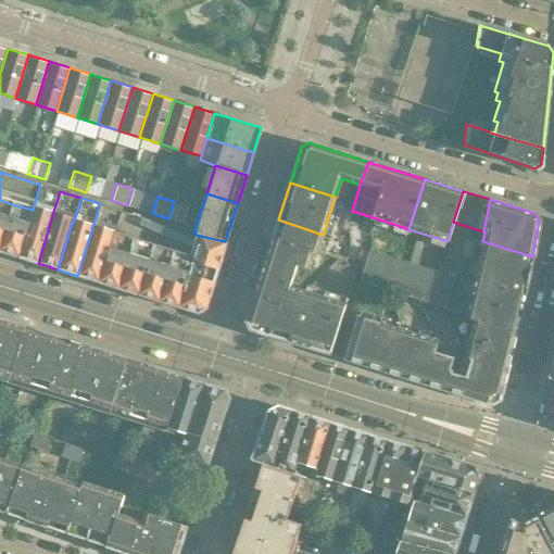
[(0,241),(12,204),(0,200),(0,241)]
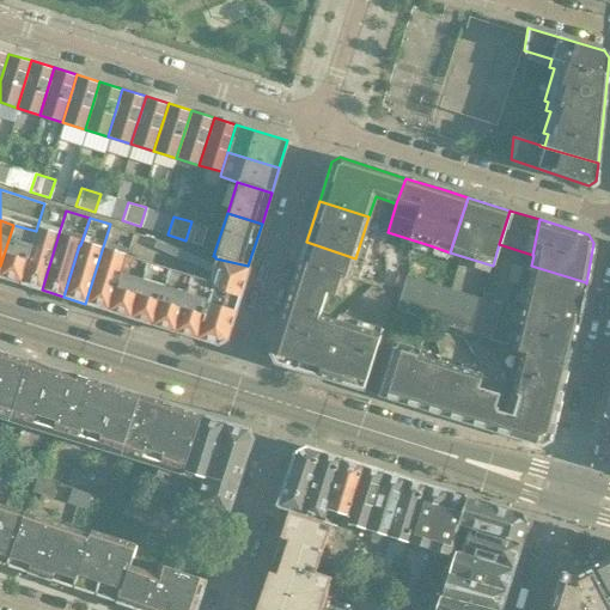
[(42,290),(60,230),(38,223),(36,231),(19,282),(42,290)]
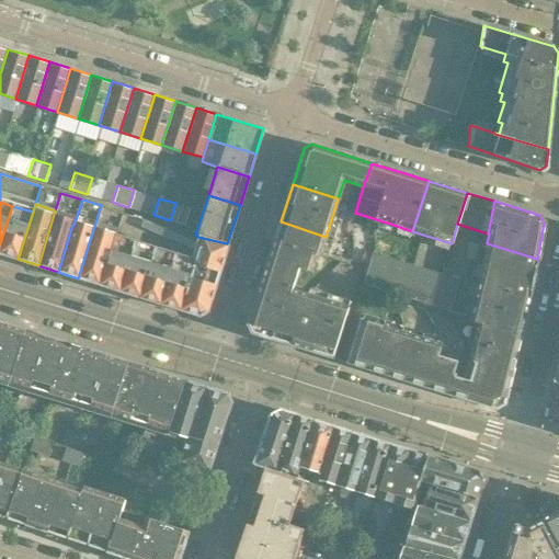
[(101,205),(78,278),(99,284),(121,212),(101,205)]
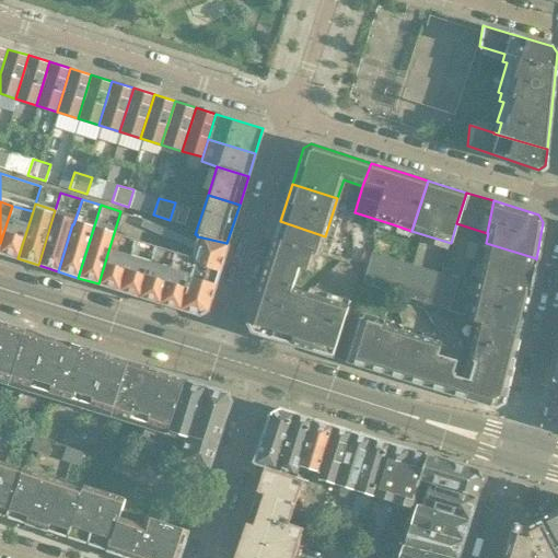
[(183,223),(187,207),(179,205),(174,221),(183,223)]
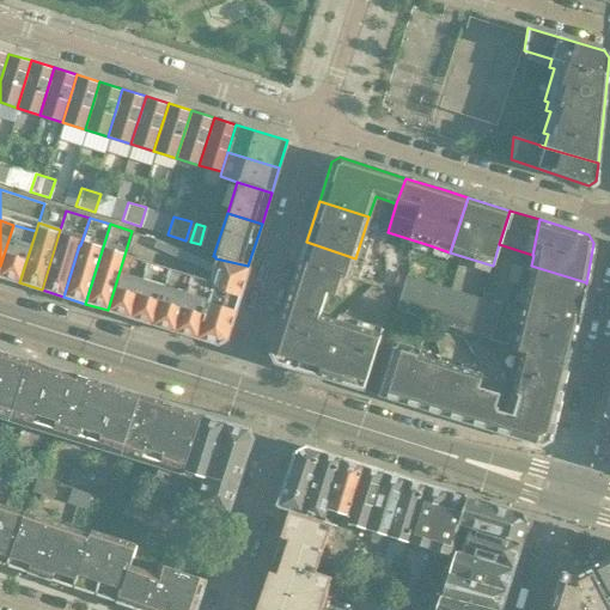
[(13,225),(0,266),(0,276),(19,282),(36,231),(13,225)]
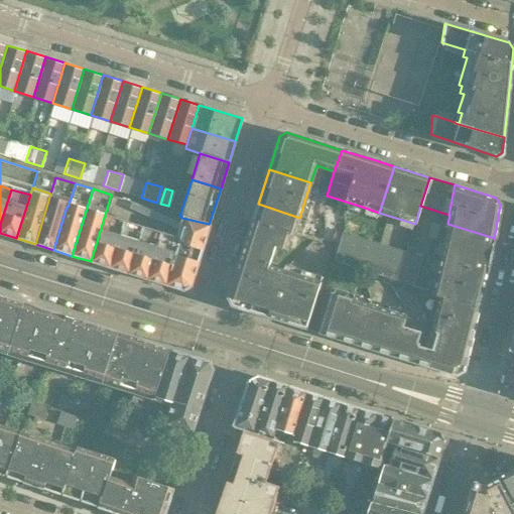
[(111,195),(91,261),(109,267),(129,201),(111,195)]
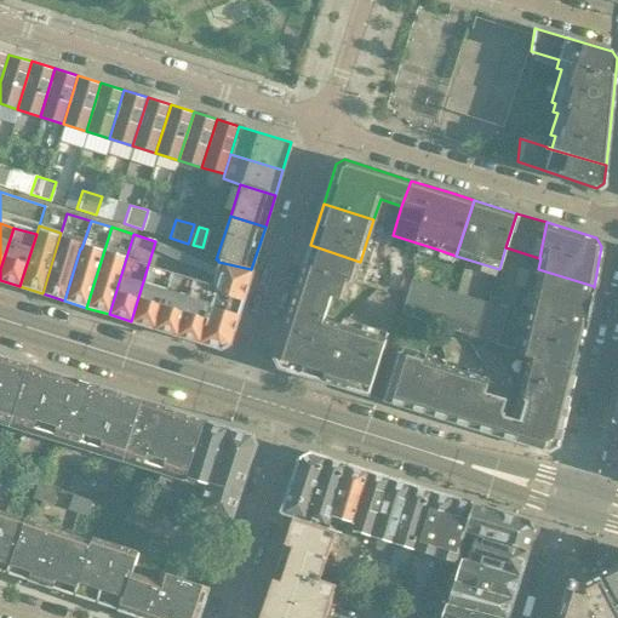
[(155,241),(131,321),(153,328),(175,257),(154,249),(158,241),(155,241)]
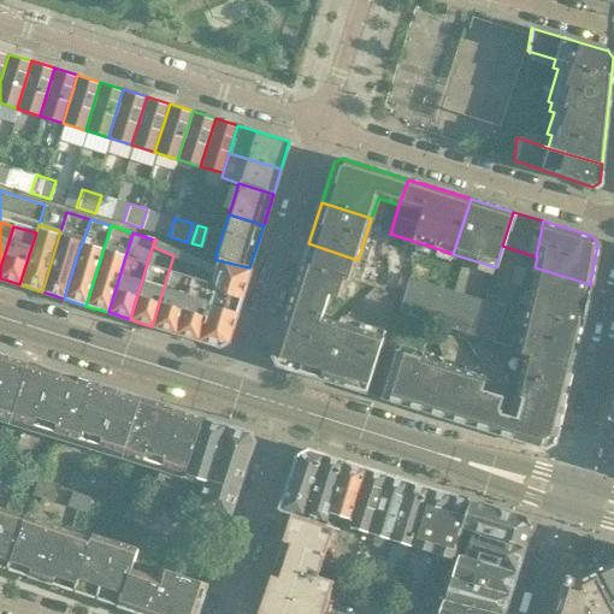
[(352,281),(358,263),(358,260),(308,243),(295,284),(328,294),(341,299),(347,279),(352,281)]
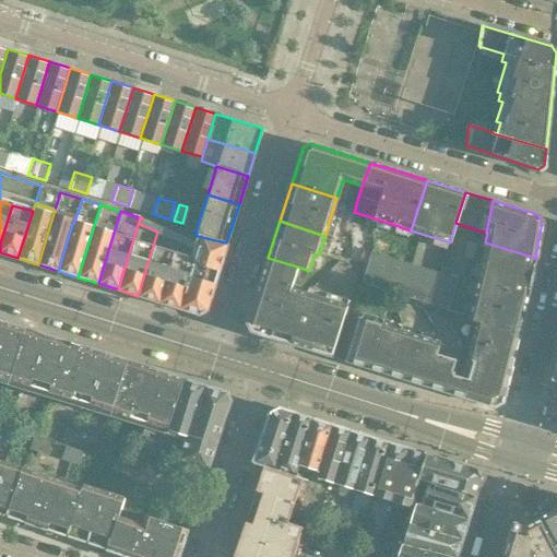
[(157,232),(138,296),(157,301),(177,240),(157,232)]
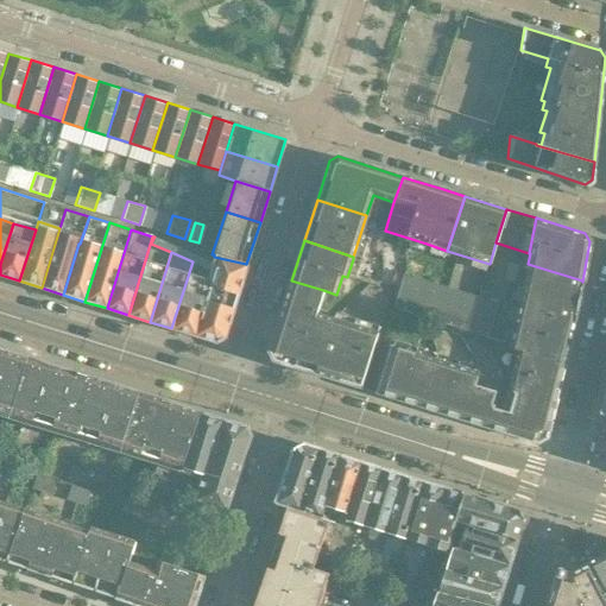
[(214,271),(194,335),(216,342),(223,338),(241,281),(246,264),(214,257),(210,270),(214,271)]
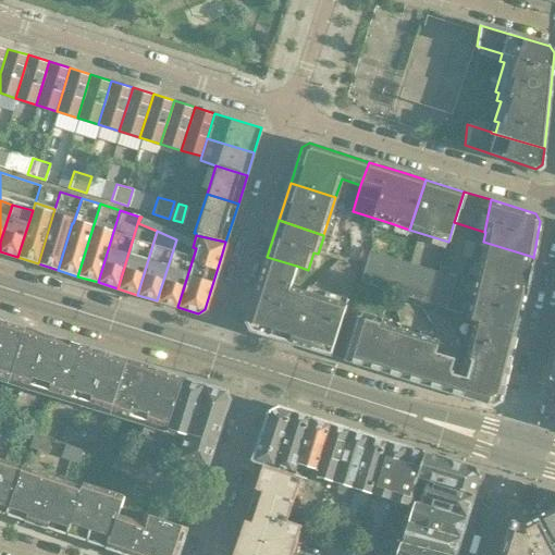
[(176,239),(157,300),(177,307),(196,248),(193,247),(176,239)]
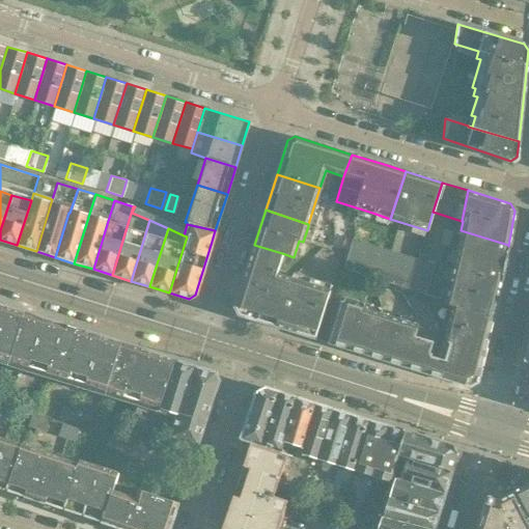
[(501,279),(508,246),(508,245),(461,230),(453,228),(444,263),(452,266),(500,280),(501,279)]
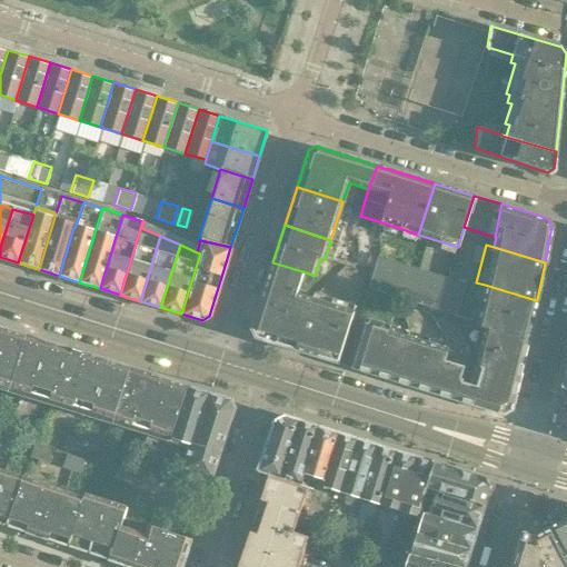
[(455,315),(465,282),(377,255),(366,287),(455,315)]
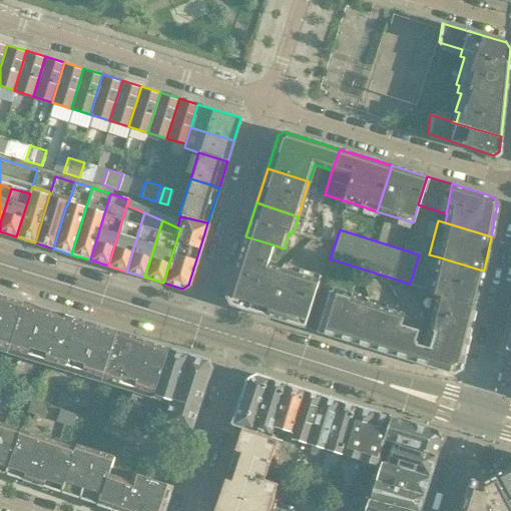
[(266,315),(281,269),(267,264),(273,244),(245,236),(226,297),(230,304),(266,315)]
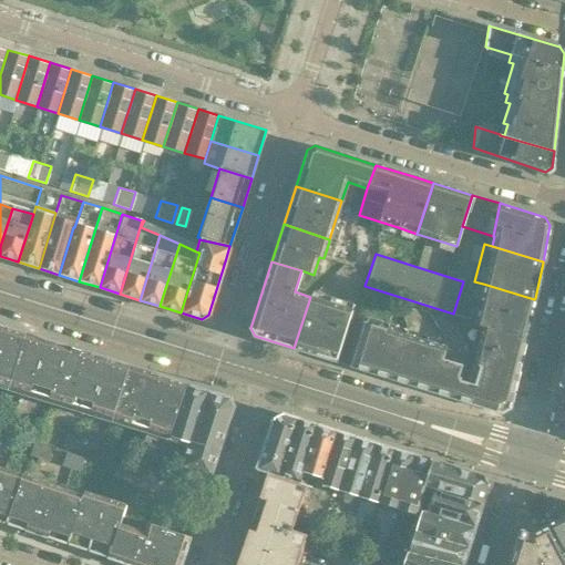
[(525,340),(535,298),(534,299),(483,284),(478,307),(474,320),(474,324),(482,326),(525,340)]
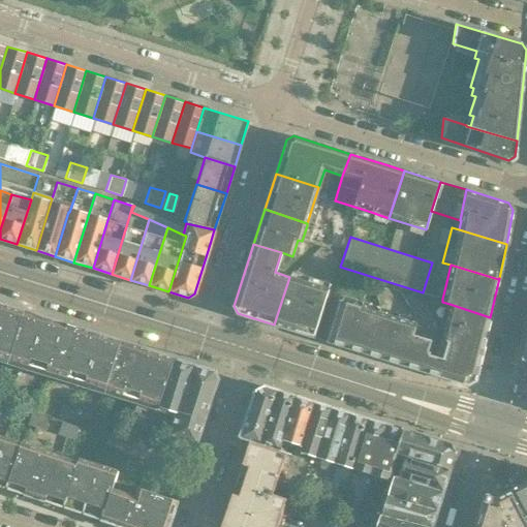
[(313,337),(329,289),(289,277),(274,324),(313,337)]
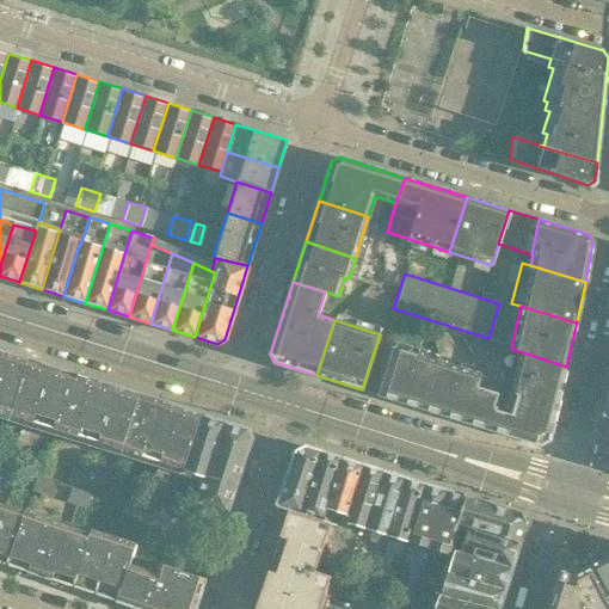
[(382,345),(368,391),(379,394),(393,349),(382,345)]
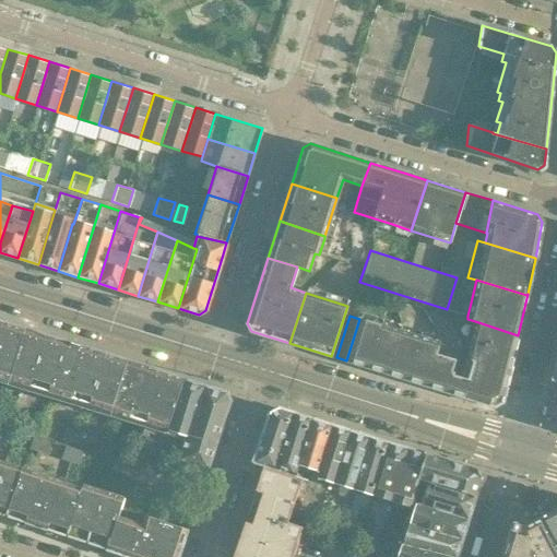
[(362,365),(376,322),(360,318),(359,319),(346,360),(362,365)]
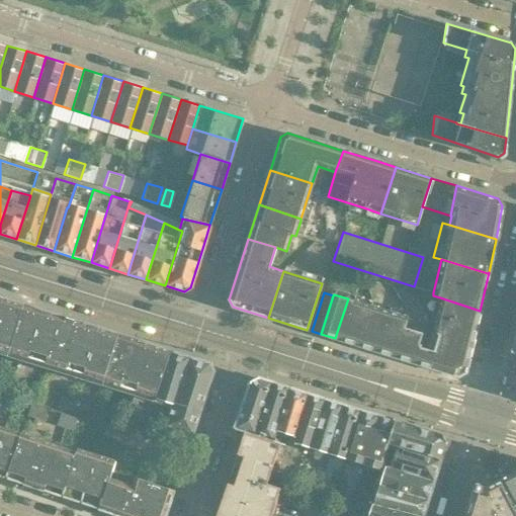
[(22,305),(2,297),(0,304),(0,348),(8,351),(22,305)]
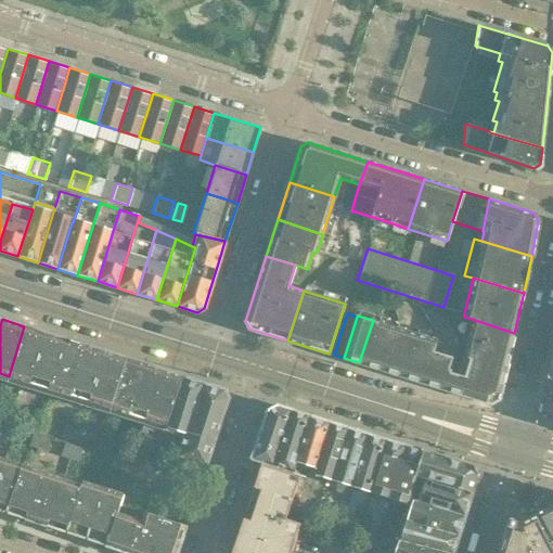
[(505,369),(514,333),(472,319),(463,356),(505,369)]
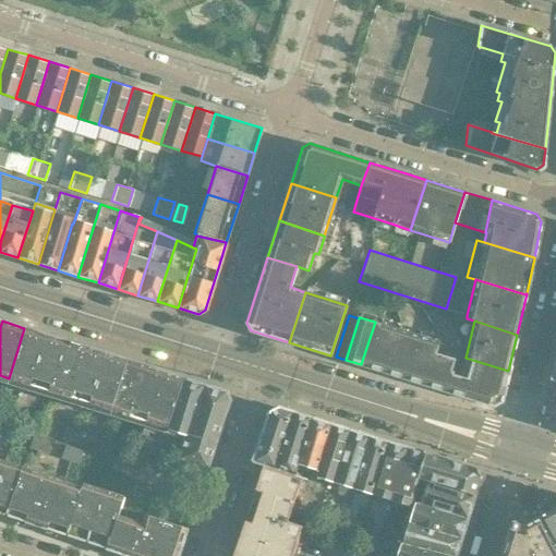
[(396,375),(409,333),(375,322),(361,364),(396,375)]
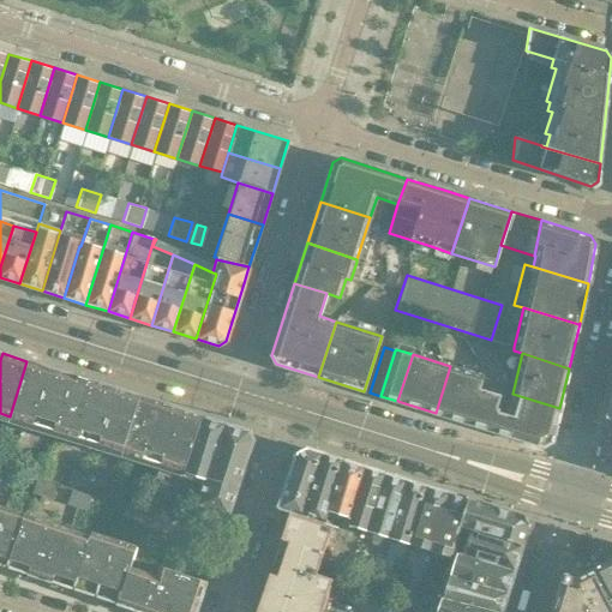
[(48,367),(27,361),(10,417),(31,423),(48,367)]
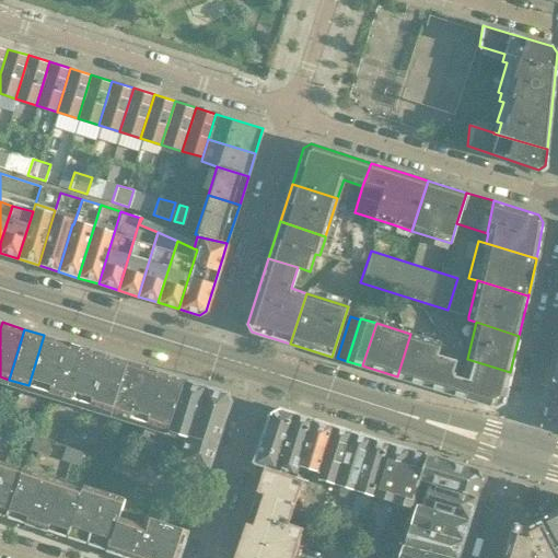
[(425,385),(438,343),(410,334),(397,376),(425,385)]
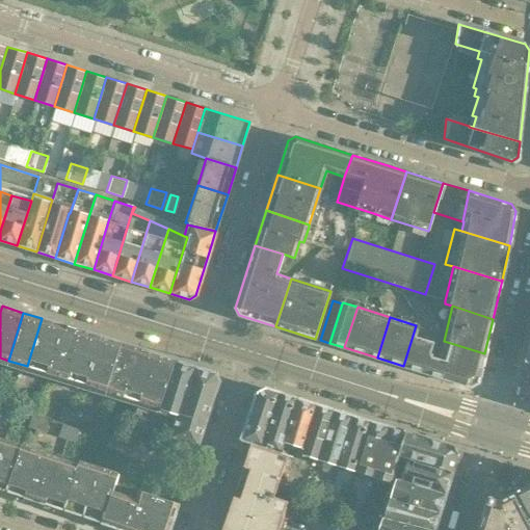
[(85,385),(100,337),(42,318),(27,366),(85,385)]
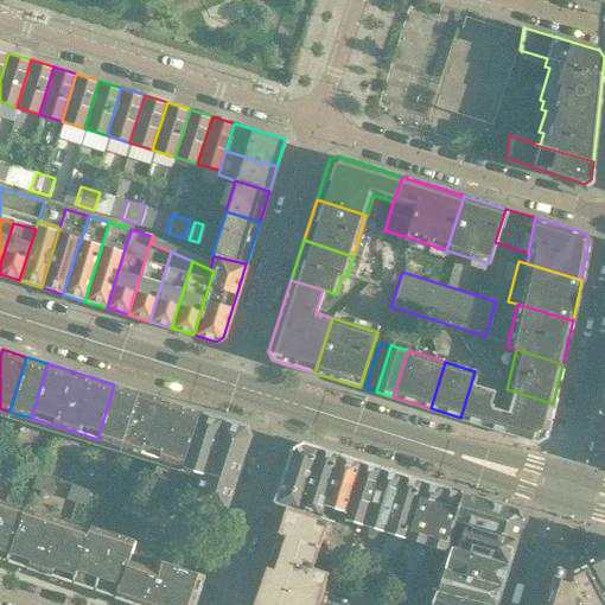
[(553,403),(507,389),(496,386),(498,379),(475,371),(460,418),(496,428),(536,441),(545,437),(553,403)]
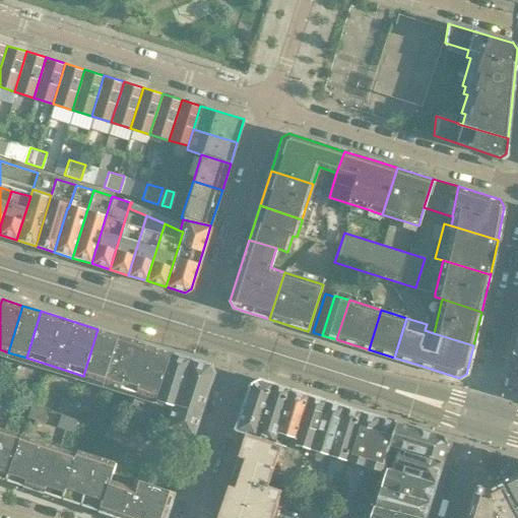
[(104,382),(117,335),(98,329),(83,376),(104,382)]
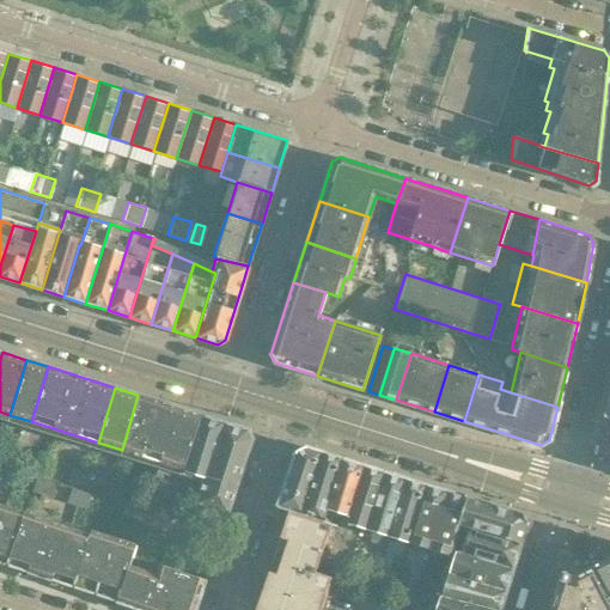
[(183,469),(200,414),(138,395),(122,450),(159,462),(183,469)]
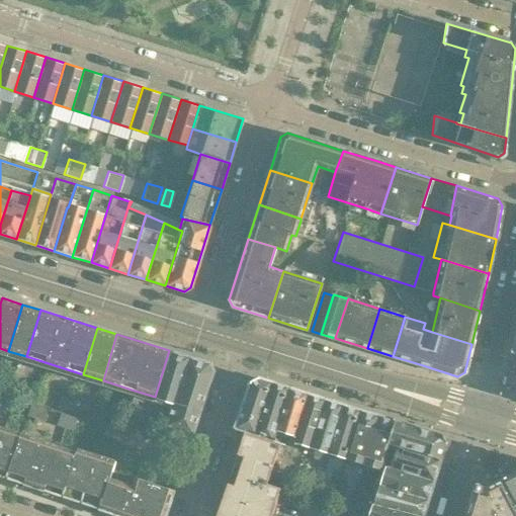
[(198,410),(211,369),(208,362),(169,350),(155,397),(174,403),(198,410)]
